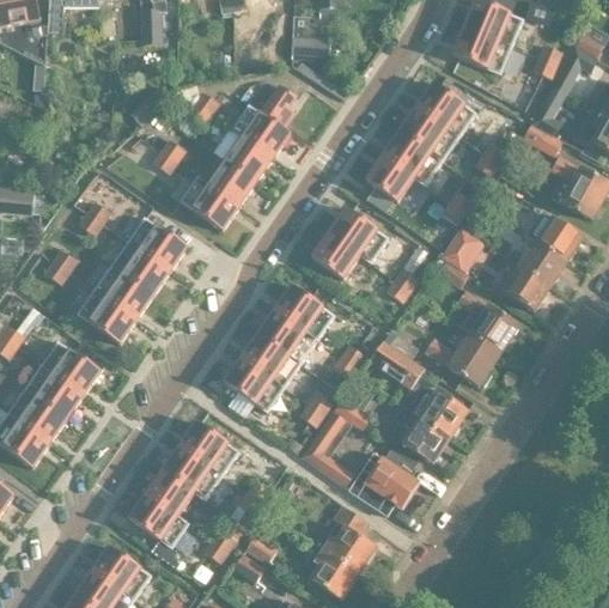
[(0,0),(0,42),(37,61),(46,65),(49,25),(42,26),(37,0),(0,0)]
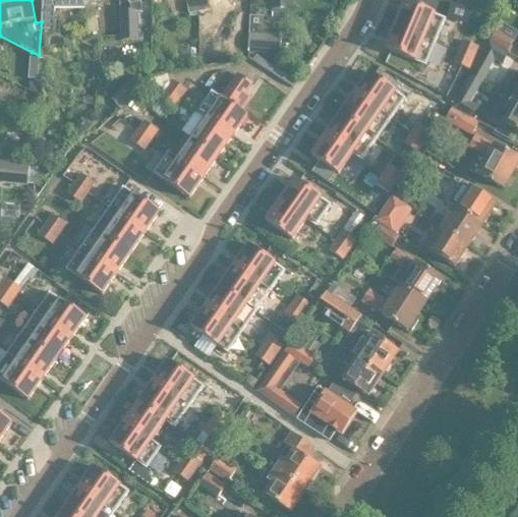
[(74,4),(84,2),(84,0),(44,0),(42,27),(54,27),(55,6),(74,3),(74,4)]
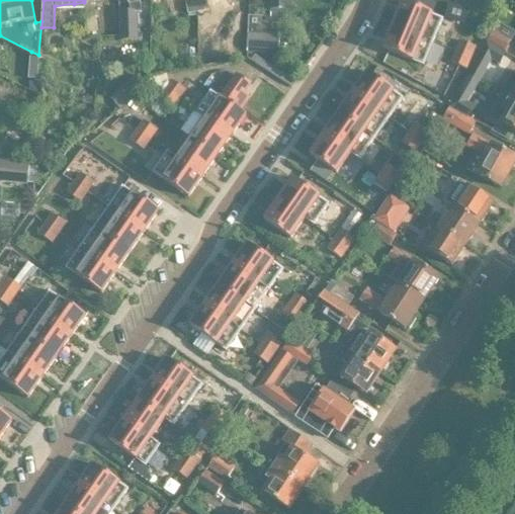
[(131,8),(119,9),(120,38),(139,37),(139,10),(143,9),(141,0),(127,0),(127,2),(130,2),(131,8)]
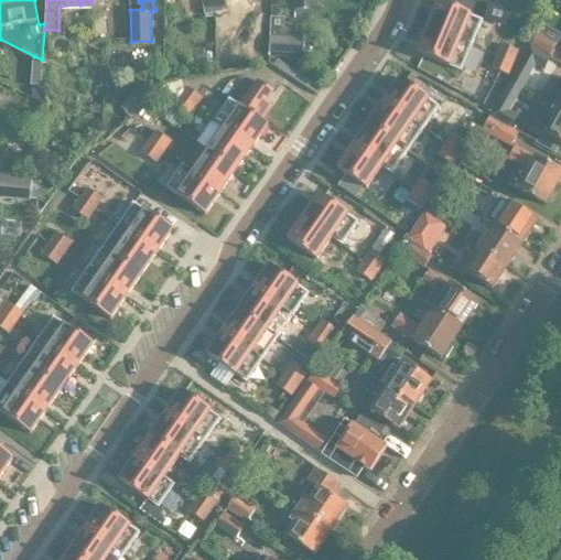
[(202,0),(204,12),(217,10),(227,8),(226,0),(202,0)]
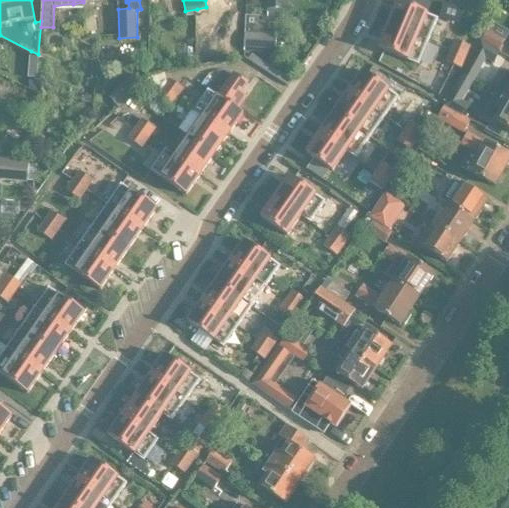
[(268,0),(268,8),(269,8),(269,14),(284,15),(284,8),(285,8),(285,0),(268,0)]
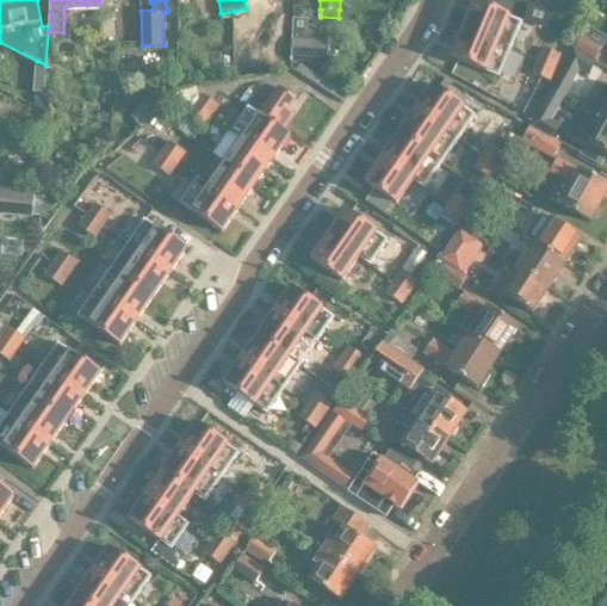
[(475,0),(463,29),(497,43),(511,49),(524,19),(509,13),(489,5),(477,0),(475,0)]
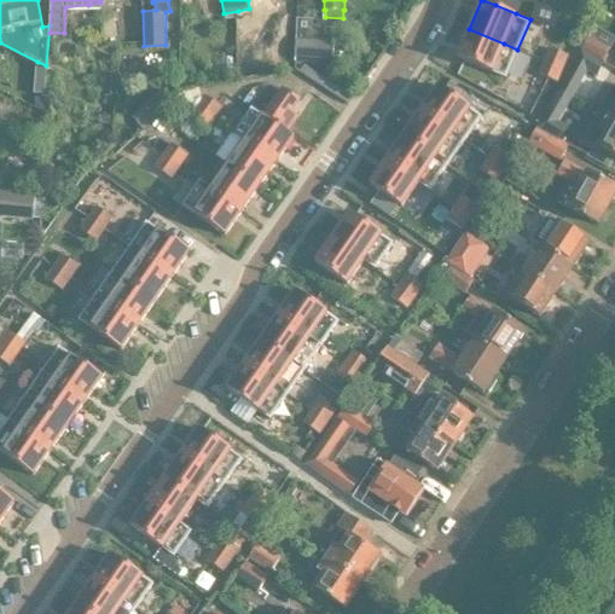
[(537,0),(532,17),(556,24),(561,6),(537,0)]
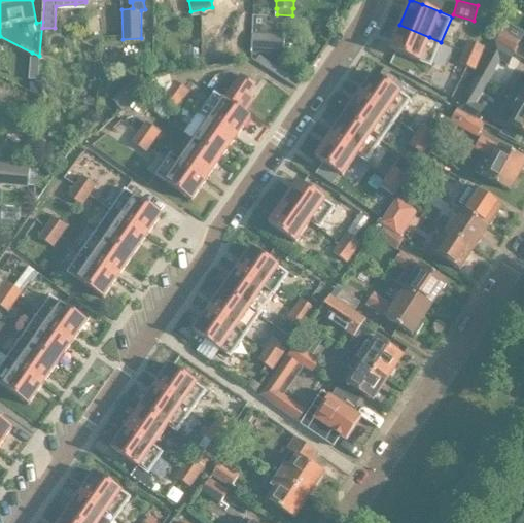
[(212,7),(203,9),(205,32),(216,30),(212,7)]
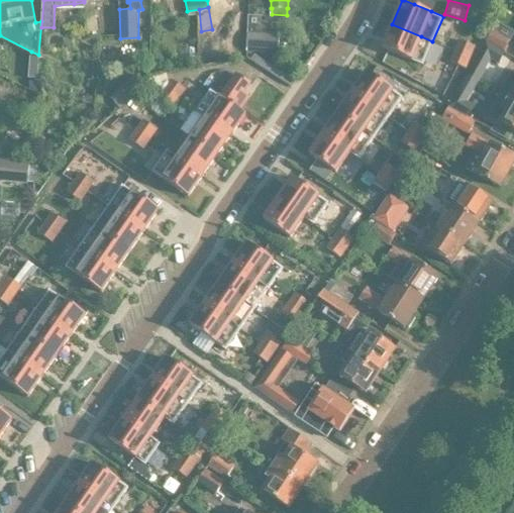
[(261,23),(262,13),(249,12),(247,47),(279,49),(280,31),(267,30),(267,24),(261,23)]
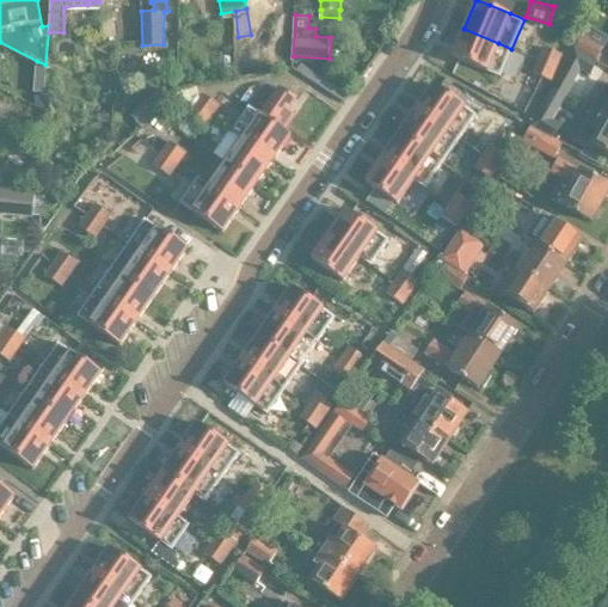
[(105,36),(117,34),(114,17),(103,19),(105,36)]
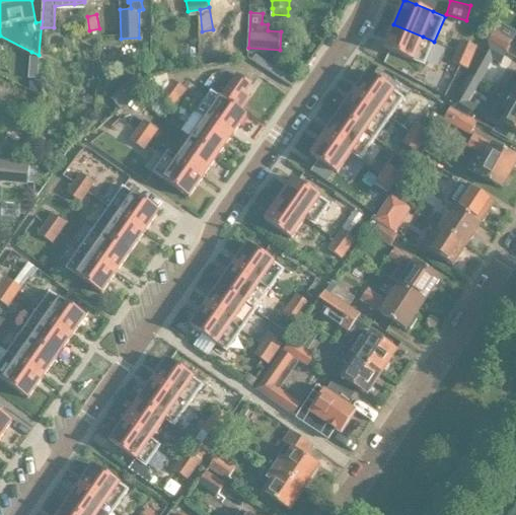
[(393,24),(384,45),(425,63),(434,42),(423,37),(393,24)]
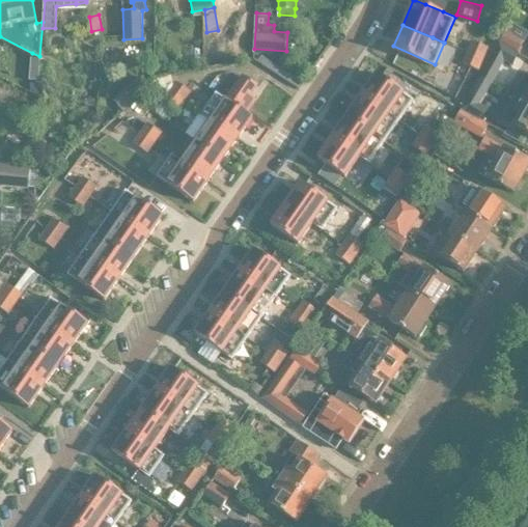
[(506,29),(499,40),(519,51),(525,39),(506,29)]
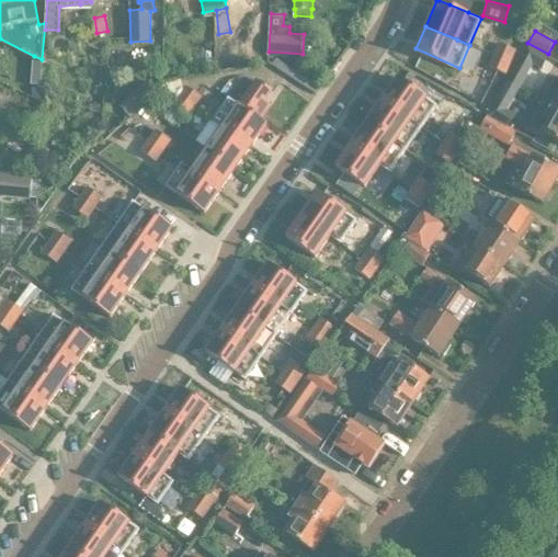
[(499,41),(494,53),(512,60),(516,48),(499,41)]
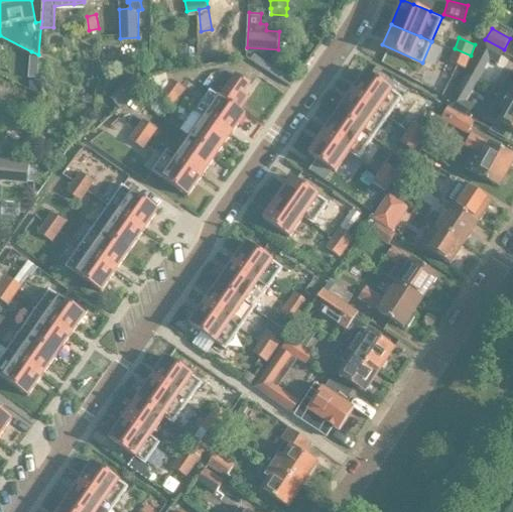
[(496,62),(504,49),(485,39),(478,52),(496,62)]
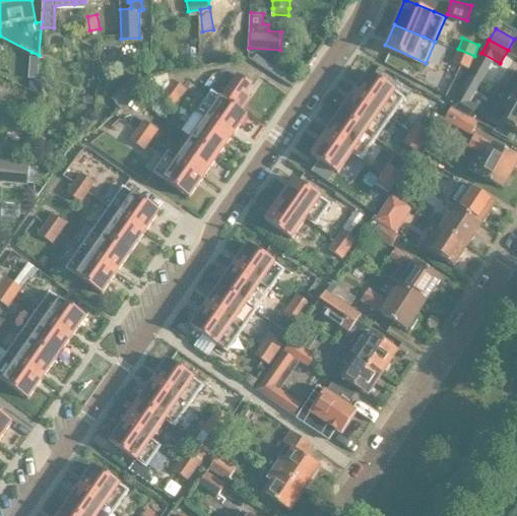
[(458,49),(457,51),(453,60),(469,67),(474,56),(458,49)]
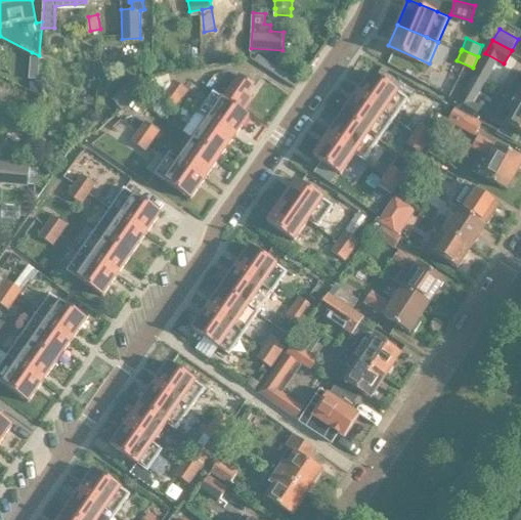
[(444,86),(450,72),(436,66),(430,80),(444,86)]
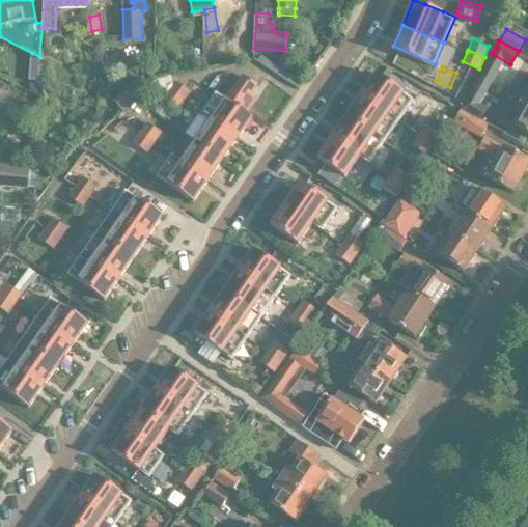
[(382,76),(393,84),(398,77),(387,68),(382,76)]
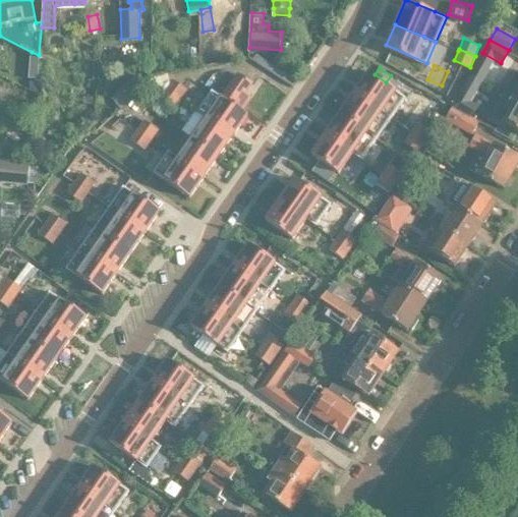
[(517,70),(505,92),(517,99),(517,70)]
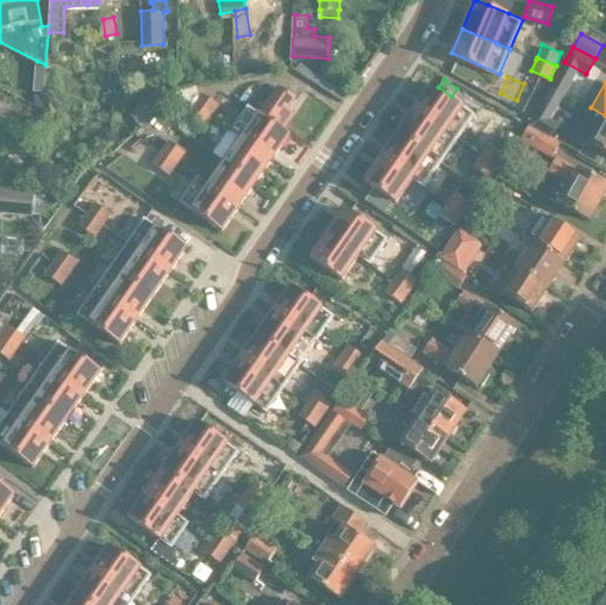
[(432,83),(416,107),(447,130),(457,137),(474,112),(463,105),(438,87),(432,83)]
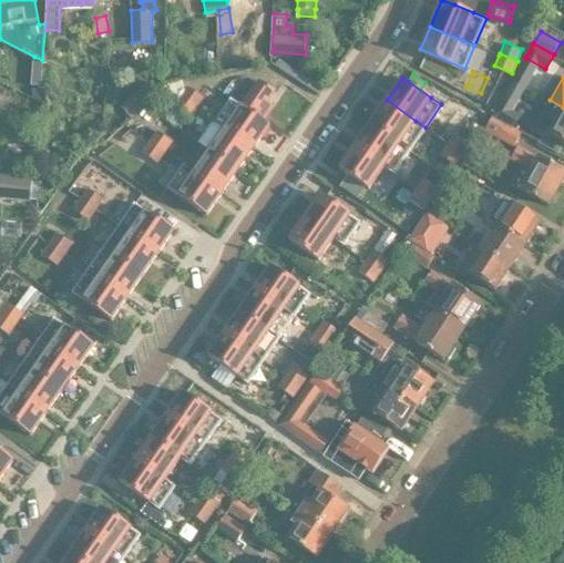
[(249,95),(243,104),(264,120),(274,105),(267,100),(275,89),(262,79),(256,85),(250,81),(244,91),(249,95)]
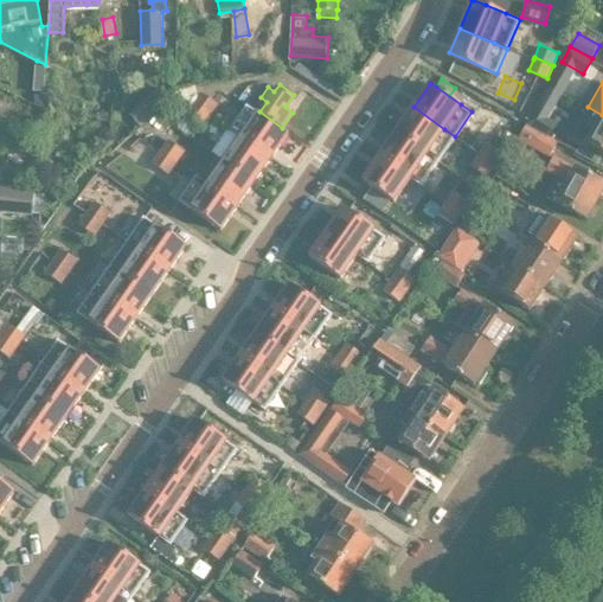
[(162,85),(132,113),(141,125),(173,96),(162,85)]
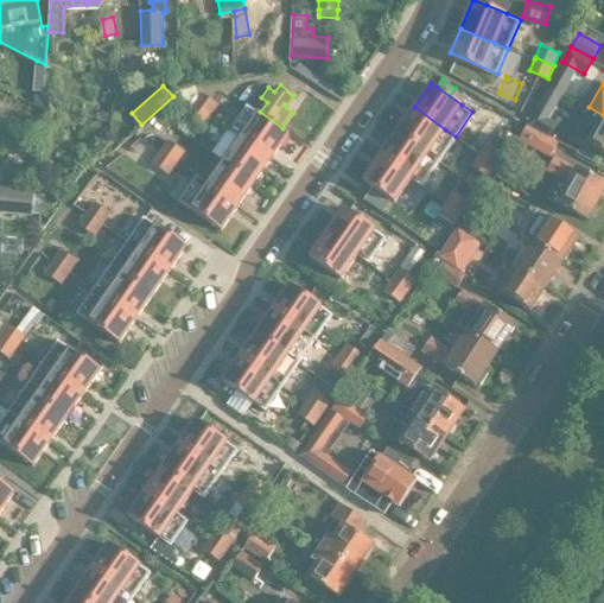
[(560,86),(546,115),(574,129),(590,100),(560,86)]
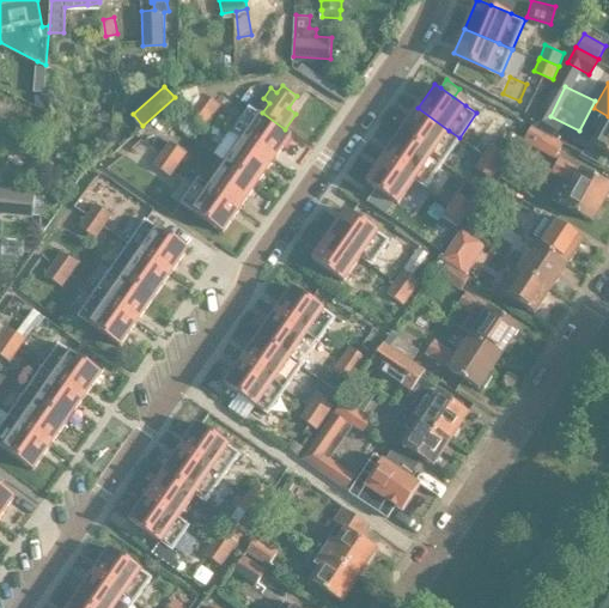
[(205,91),(196,103),(213,115),(221,103),(205,91)]
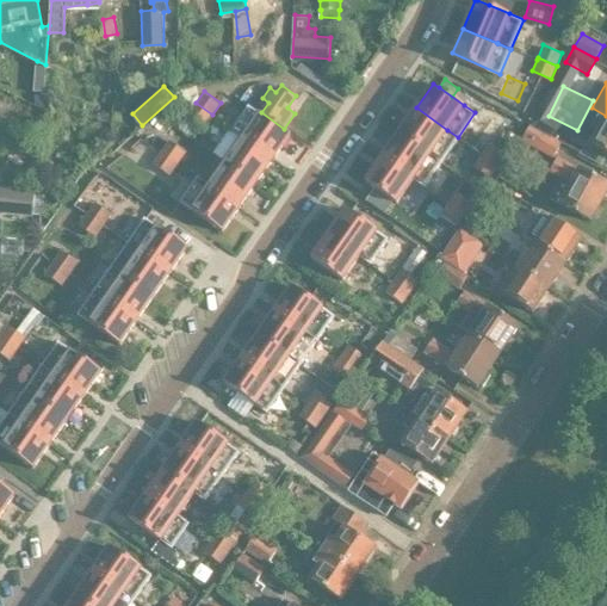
[(204,127),(212,115),(196,103),(187,115),(204,127)]
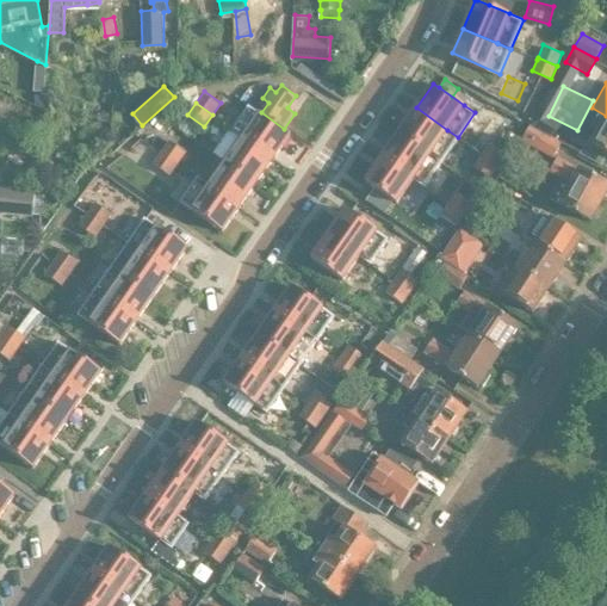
[(249,104),(233,129),(242,136),(274,159),(292,134),(284,129),(261,112),(249,104)]
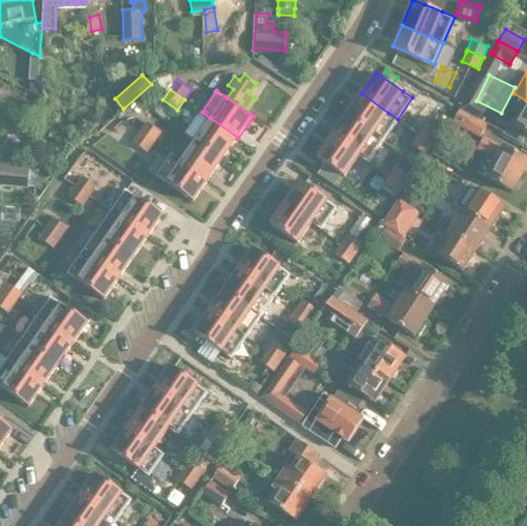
[(361,93),(347,114),(374,134),(383,140),(398,119),(388,113),(361,93)]
